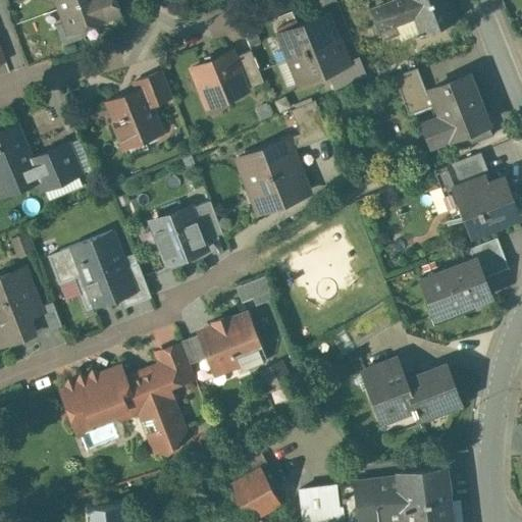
[(55,0),(64,23),(74,20),(76,27),(117,12),(112,0),(55,0)]
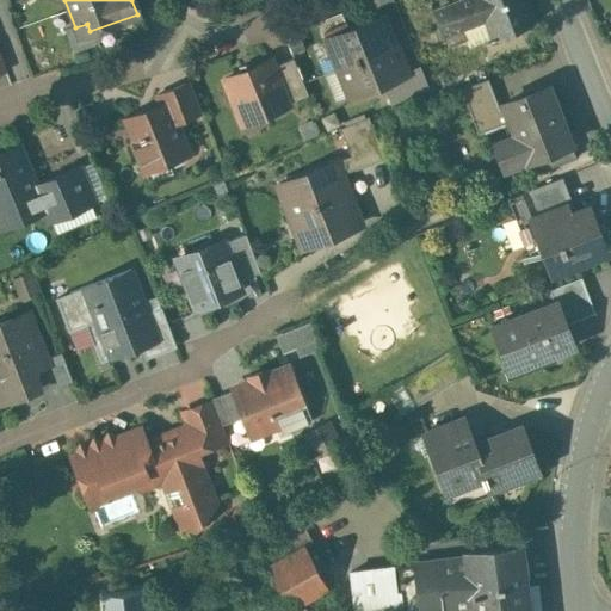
[(524,0),(461,0),(450,4),(458,28),(461,26),(488,17),(495,36),(532,22),(524,0)]
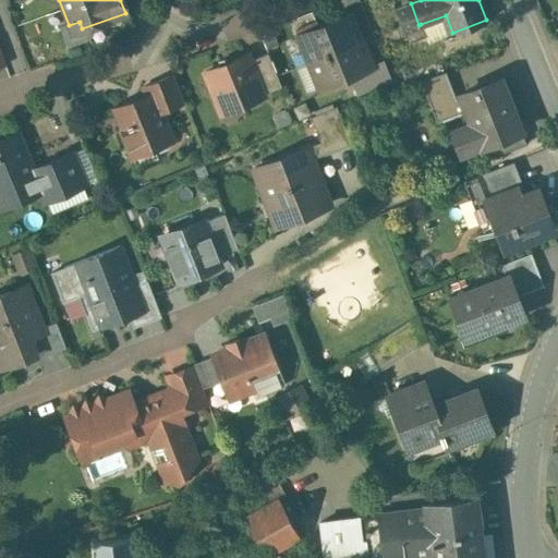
[(419,25),(411,3),(396,10),(404,37),(422,29),(421,24),(419,25)]
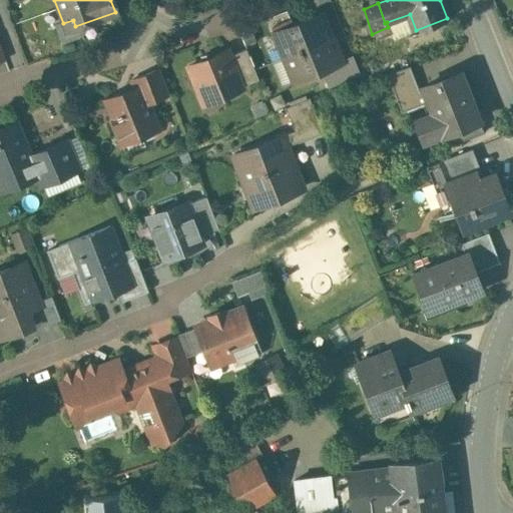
[(322,13),(273,32),(273,33),(275,32),(285,56),(330,38),(320,14),(322,13)]
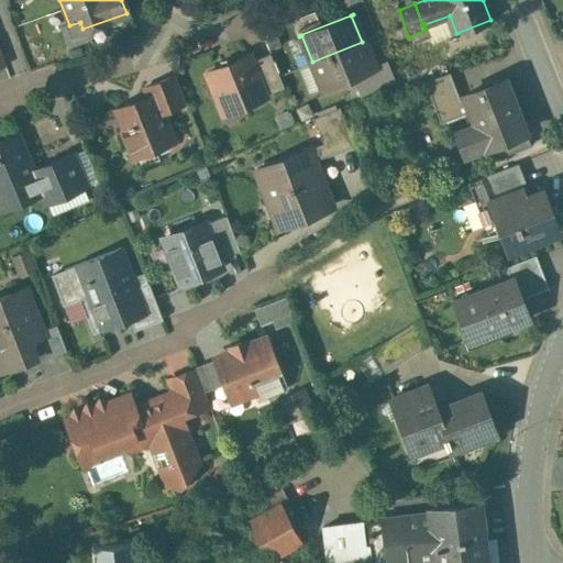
[(362,42),(312,62),(323,88),(321,88),(321,89),(375,67),(374,67),(372,67),(362,42)]
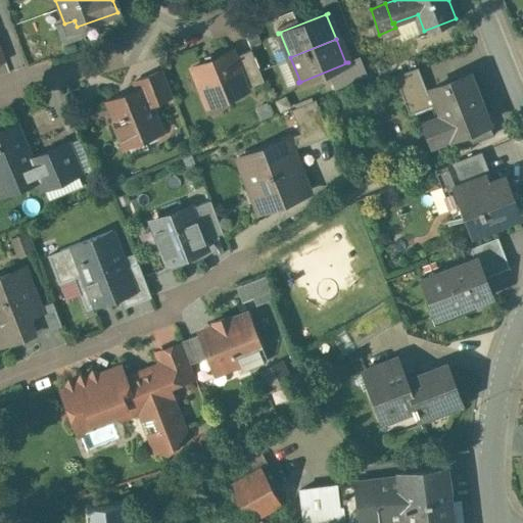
[(249,49),(233,56),(245,88),(263,81),(249,49)]
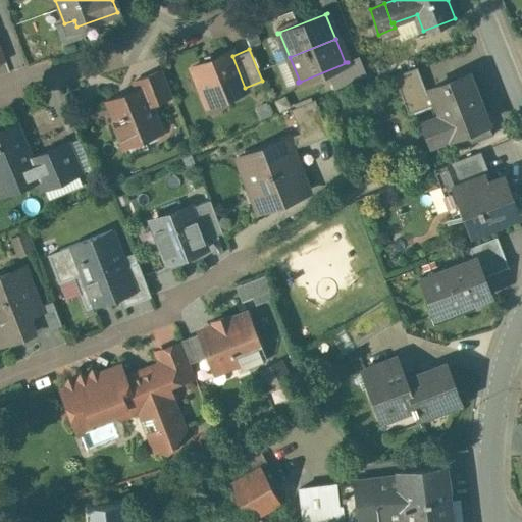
[(229,51),(191,66),(206,105),(246,90),(245,88),(232,56),(229,51)]
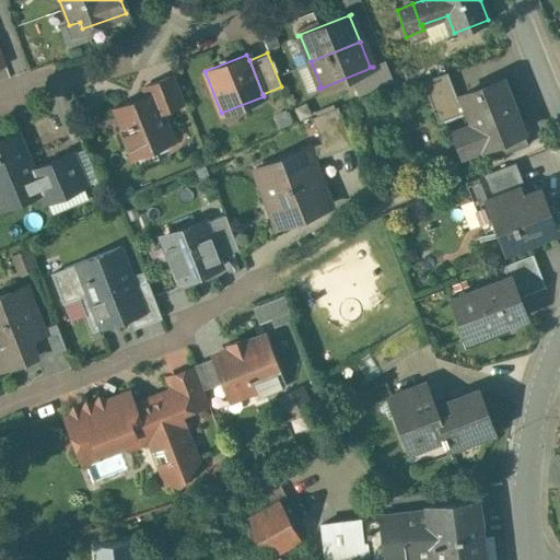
[(445,72),(422,81),(432,109),(457,101),(445,72)]
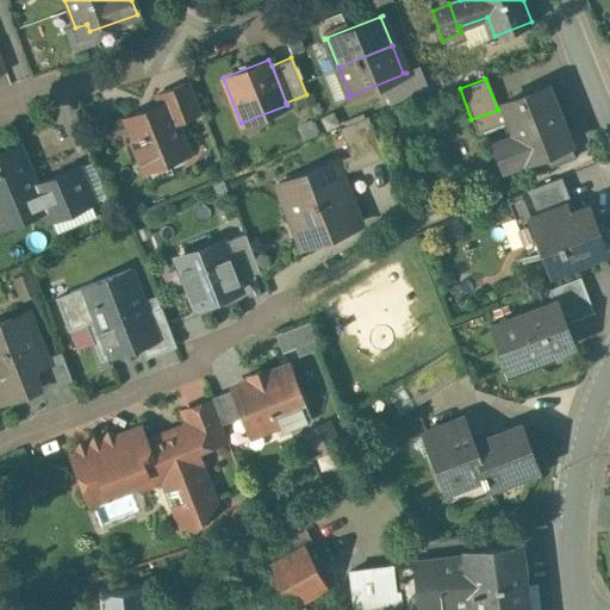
[(187,81),(155,94),(159,104),(166,100),(175,122),(199,111),(187,81)]
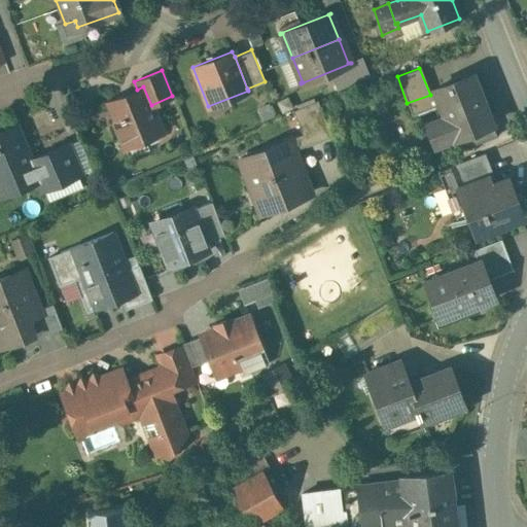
[(473,74),(433,90),(444,116),(452,138),(491,124),(477,86),(478,85),(473,74)]
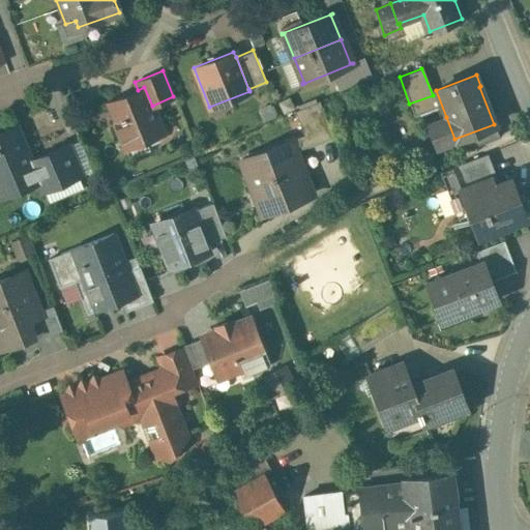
[(138,90),(109,102),(116,119),(114,122),(121,140),(126,143),(144,136),(145,139),(146,139),(147,142),(150,143),(158,140),(159,137),(158,134),(163,133),(152,106),(144,87),(138,90)]
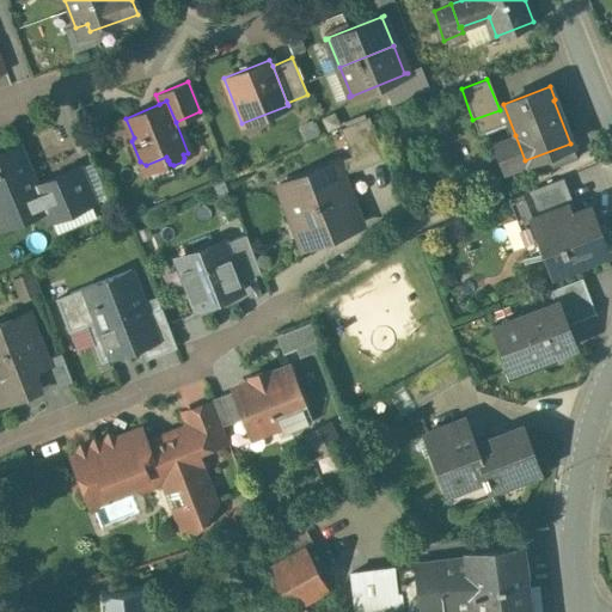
[(368,116),(340,128),(350,155),(355,169),(384,158),(368,116)]
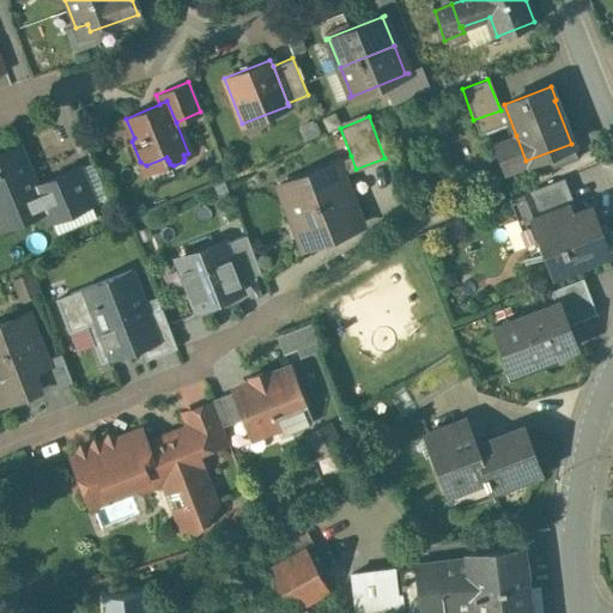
[(516,135),(495,144),(504,169),(526,161),(516,135)]
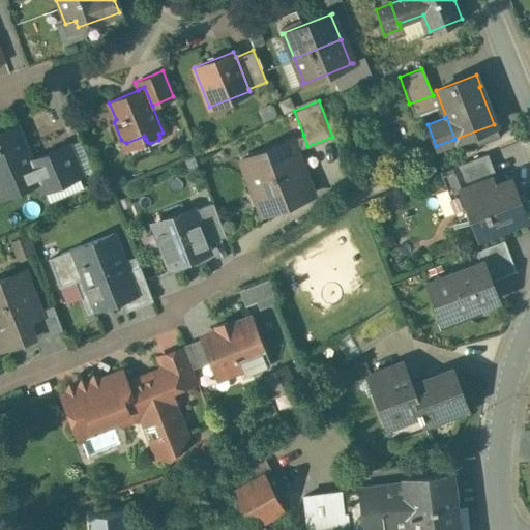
[(494,124),(454,139),(460,150),(498,136),(494,124)]
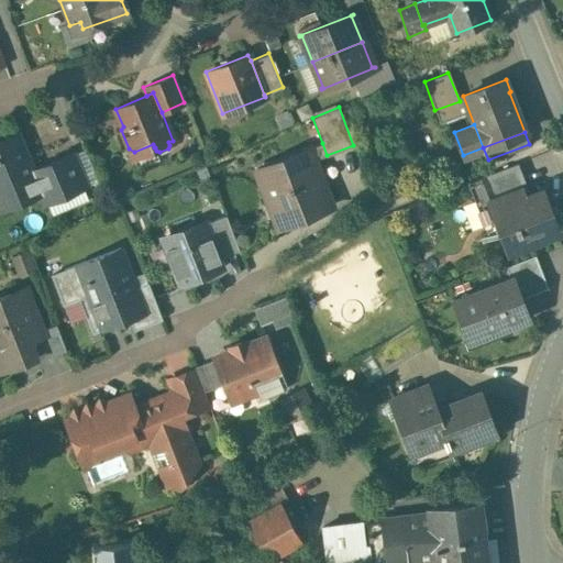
[(23,157),(14,136),(18,135),(17,134),(0,141),(0,210),(40,194),(42,192),(32,169),(26,156),(23,157)]
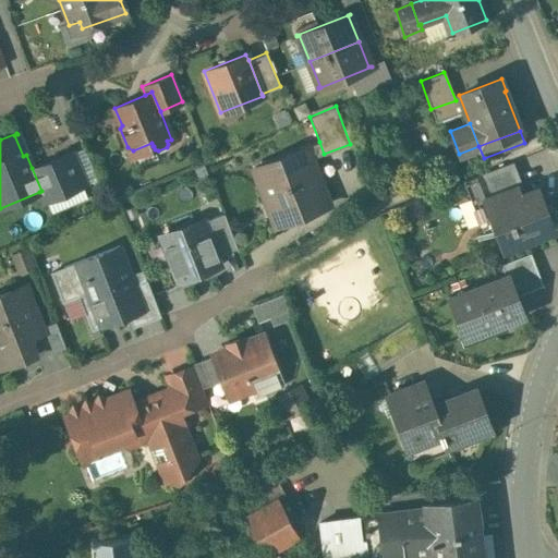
[(319,142),(253,167),(276,223),(307,211),(306,207),(325,199),(310,159),(324,154),(319,142)]
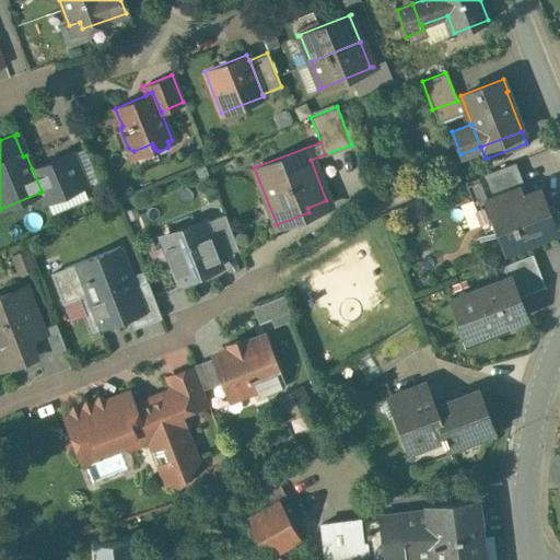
[(70,153),(32,168),(42,191),(39,193),(44,202),(84,185),(80,174),(70,153)]
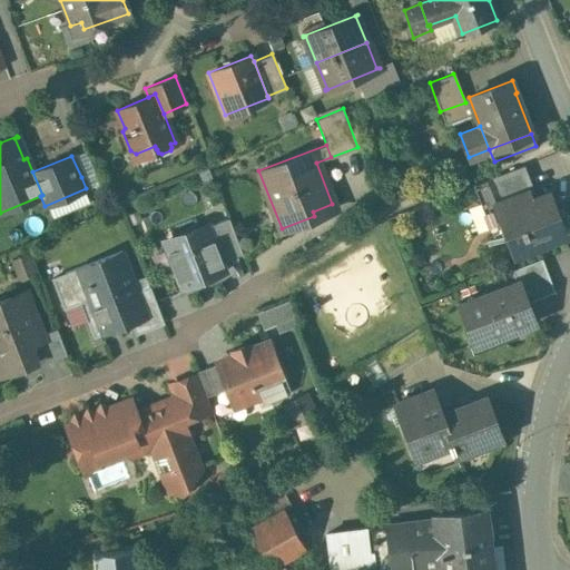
[(519,167),(485,180),(494,205),(529,192),(519,167)]
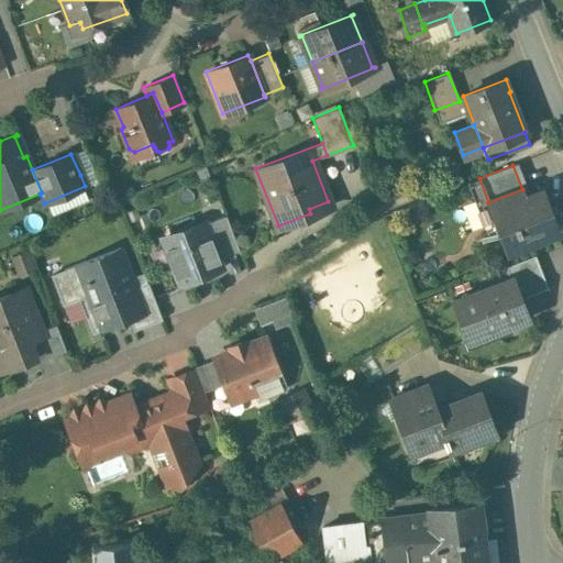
[(92,169),(80,175),(85,186),(97,181),(92,169)]
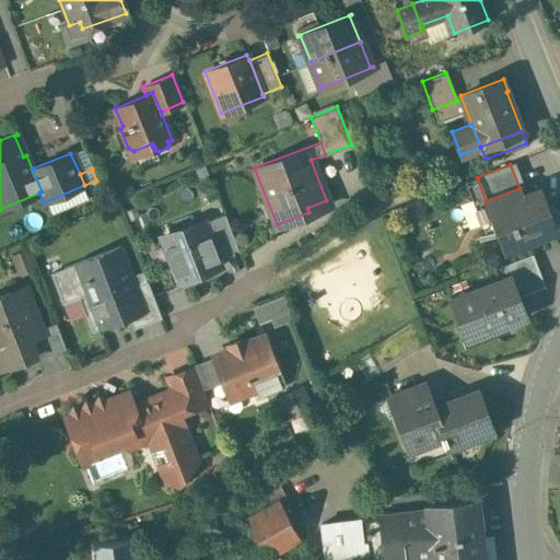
[(520,188),(486,201),(505,251),(555,231),(538,189),(523,196),(520,188)]
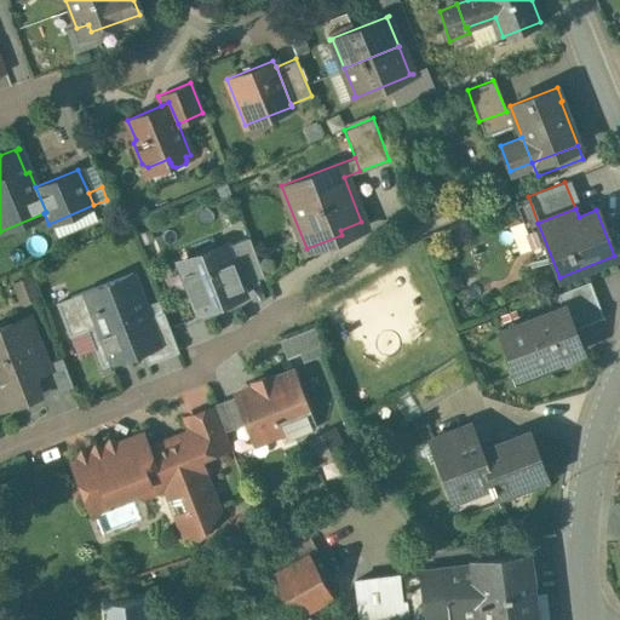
[(227,246),(242,285),(264,275),(248,237),(227,246)]
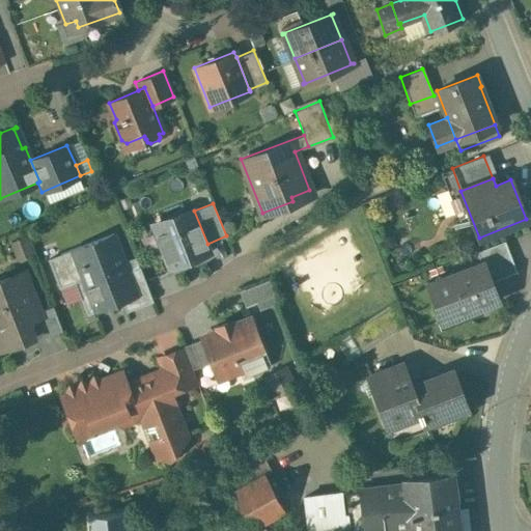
[(207,244),(194,211),(193,208),(152,225),(170,268),(211,252),(207,244)]
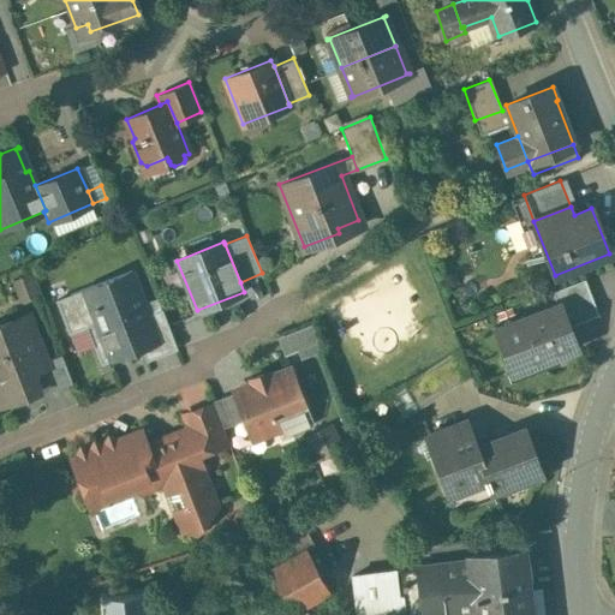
[(15,278),(23,298),(40,291),(33,270),(15,278)]
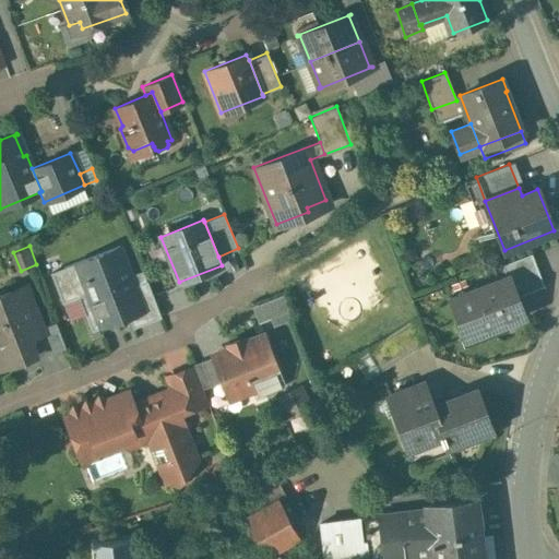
[(120,247),(76,262),(88,294),(94,310),(85,313),(92,331),(129,318),(123,305),(153,294),(147,281),(134,285),(120,247)]
